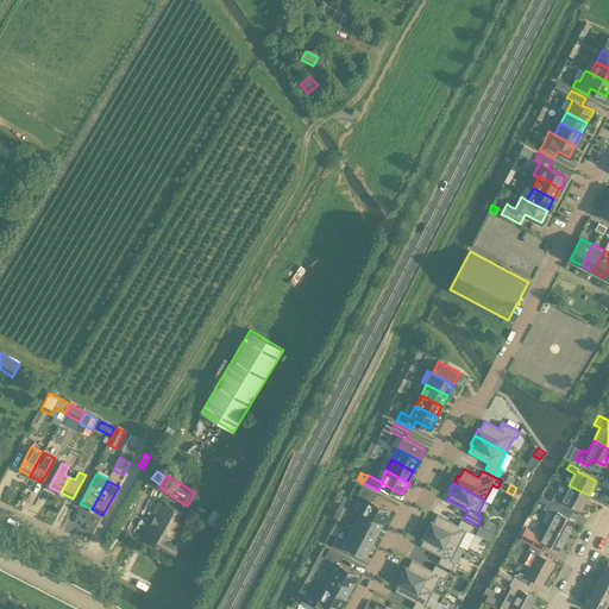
[(358,494),(368,500),(362,510),(383,521),(385,521),(388,516),(387,515),(389,509),(372,501),(376,494),(362,485),(358,494)]
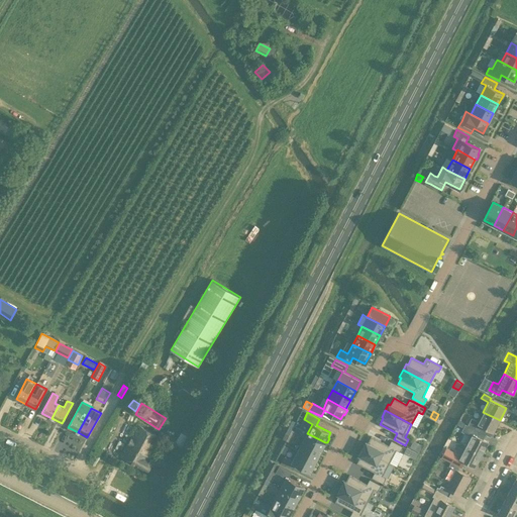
[(467,425),(480,432),(482,427),(493,433),(500,420),(483,412),(478,422),(471,418),(467,425)]
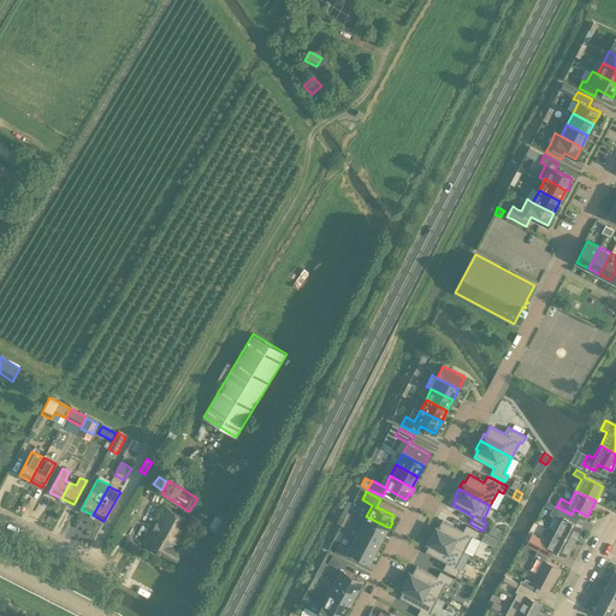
[(143,544),(176,562),(182,552),(176,549),(191,521),(172,509),(165,507),(154,525),(143,544)]
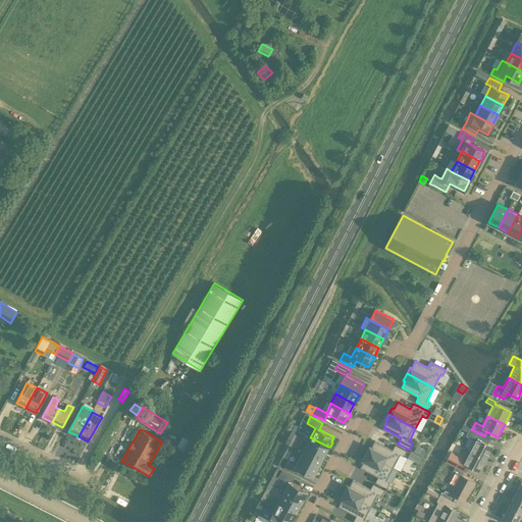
[(481,440),(484,436),(471,429),(468,437),(474,440),(469,451),(486,459),(492,447),(481,440)]
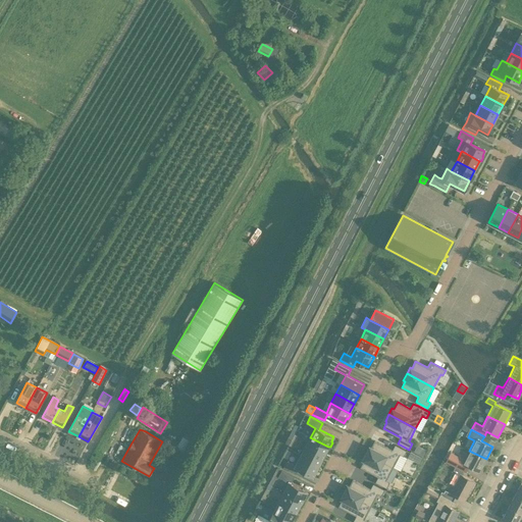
[(181,449),(188,438),(183,435),(176,446),(181,449)]
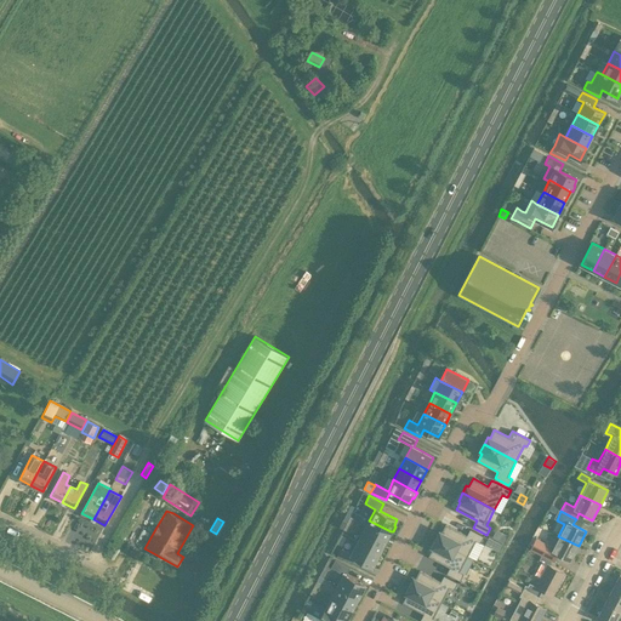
[(74,519),(63,540),(80,550),(91,528),(74,519)]
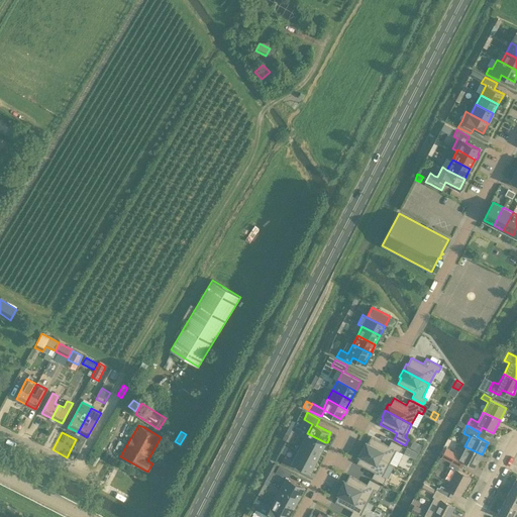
[(325,442),(307,433),(303,442),(320,451),(325,442)]
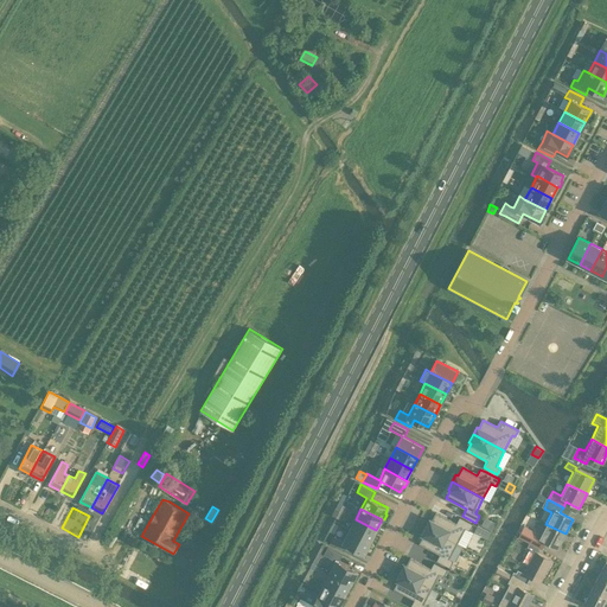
[(429,519),(426,526),(454,542),(457,544),(457,543),(465,528),(470,530),(473,524),(460,517),(457,523),(436,512),(432,521),(429,519)]
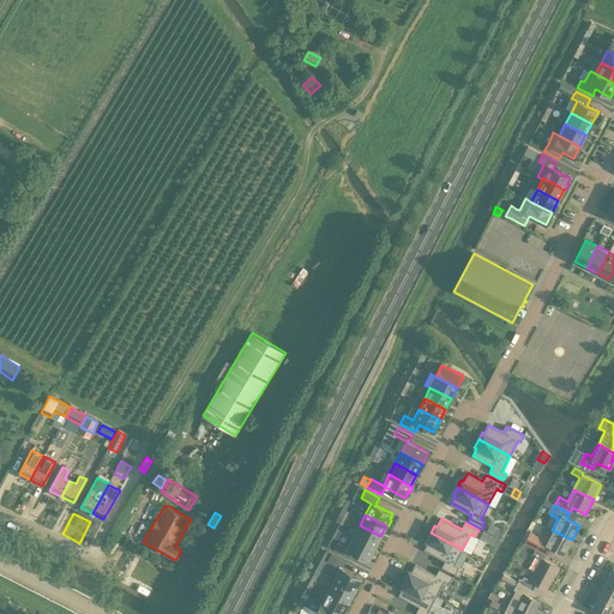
[(491,524),(487,531),(498,536),(501,529),(491,524)]
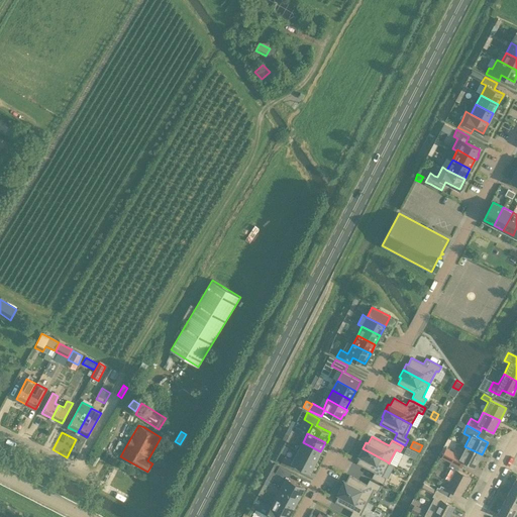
[(320,451),(303,442),(298,451),(315,460),(320,451)]
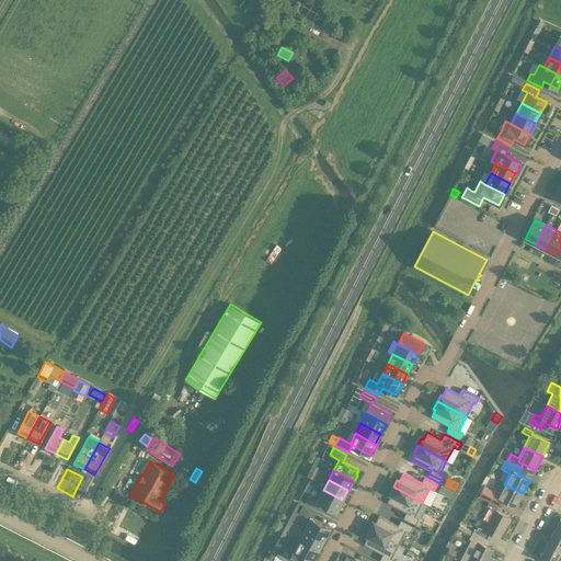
[(515,507),(523,493),(504,484),(499,494),(484,487),(479,496),(490,502),(500,507),(504,501),(515,507)]
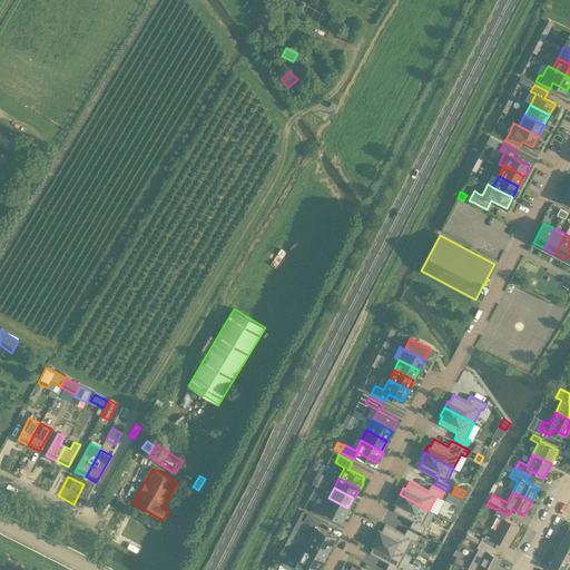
[(426,509),(400,494),(396,502),(397,503),(394,510),(413,520),(410,527),(422,533),(425,527),(419,523),(426,509)]
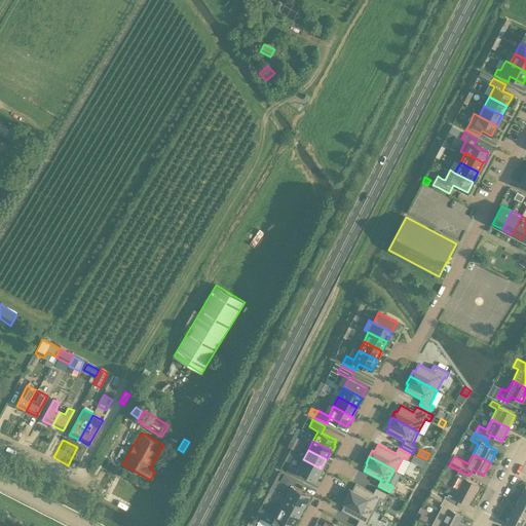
[(298,478),(301,472),(315,479),(321,468),(303,459),(298,468),(289,464),(286,471),(298,478)]
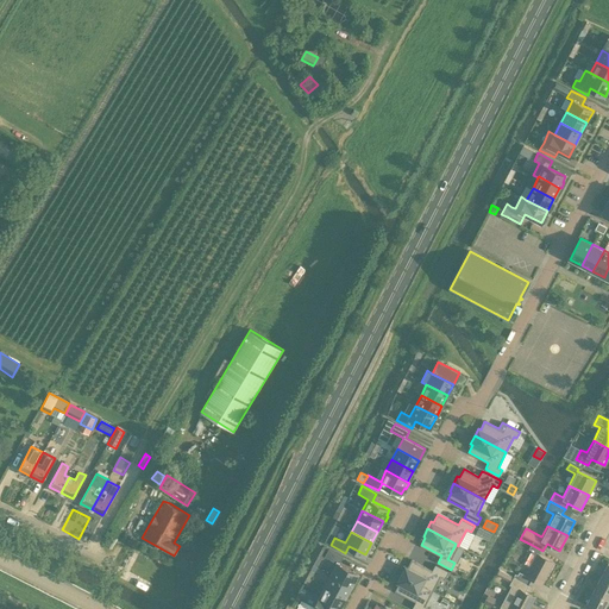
[(532,545),(529,550),(532,551),(538,553),(540,554),(542,551),(532,545)]
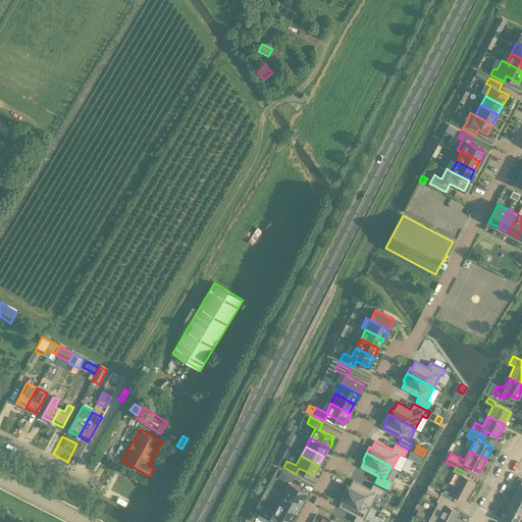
[(307,491),(291,483),(295,477),(281,470),(278,477),(289,482),(283,492),(302,502),(302,501),(304,502),(306,498),(305,497),(307,491)]
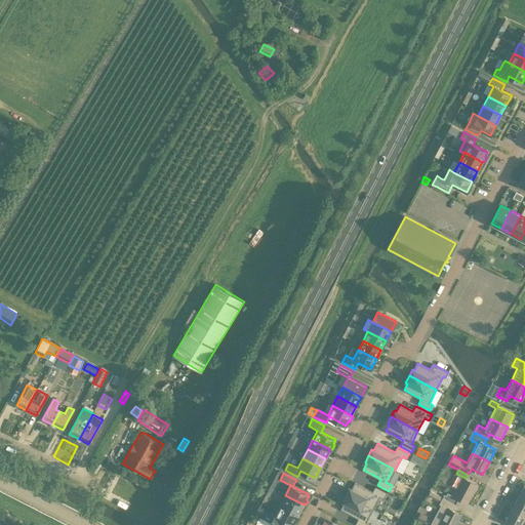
[(444,494),(442,497),(456,503),(458,499),(468,503),(477,486),(477,485),(466,478),(463,477),(458,475),(452,485),(457,488),(453,496),(447,493),(446,495),(444,494)]
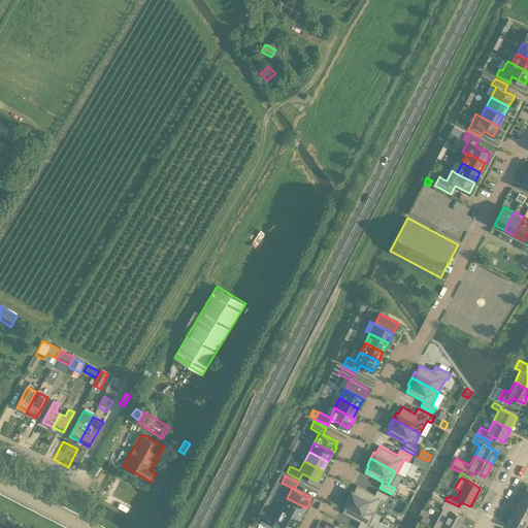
[(352,491),(348,498),(375,513),(383,499),(386,501),(389,495),(377,489),(374,495),(357,486),(354,492),(352,491)]
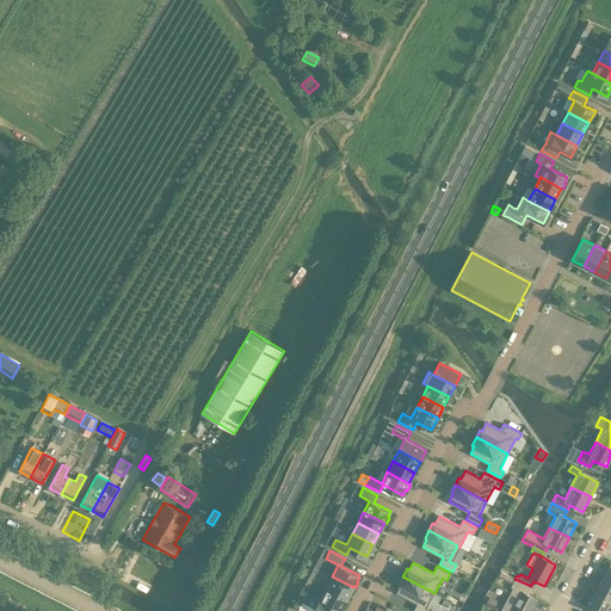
[(501,572),(499,576),(512,582),(513,579),(501,572)]
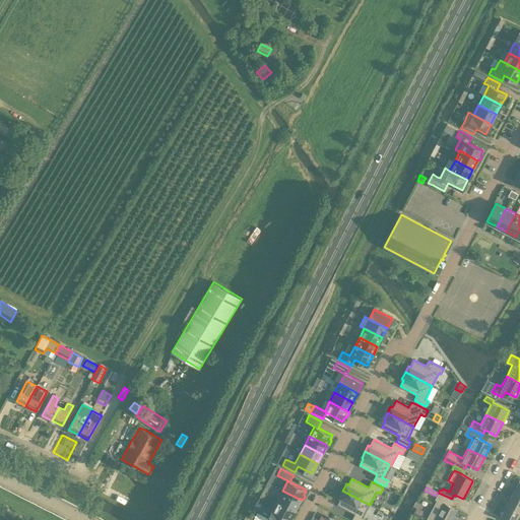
[(301,500),(282,491),(278,500),(296,509),(301,500)]
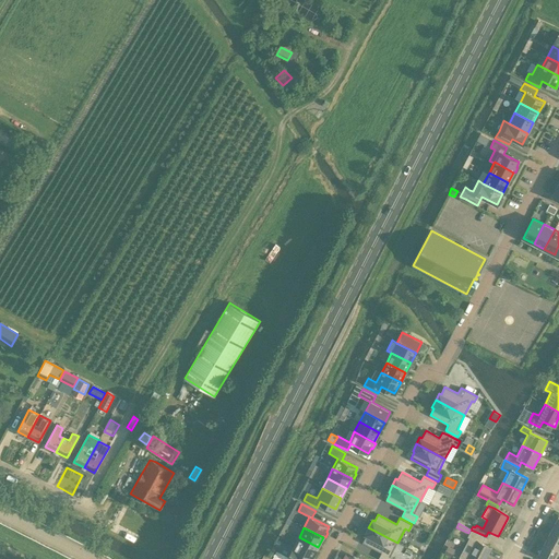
[(390,556),(397,543),(368,527),(365,534),(367,535),(363,543),(382,552),(379,558),(380,558),(393,558),(394,558),(390,556)]
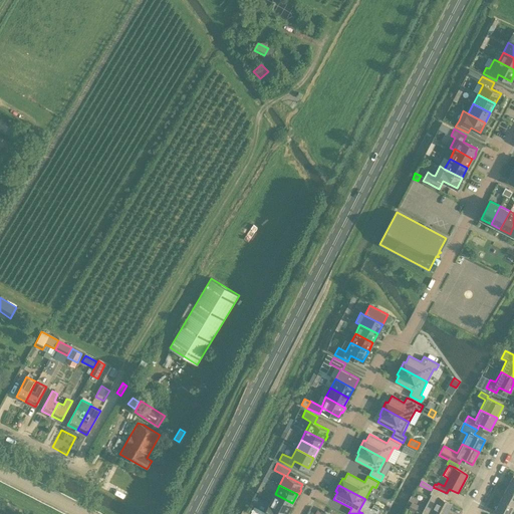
[(444,499),(447,493),(433,487),(432,490),(430,492),(433,494),(423,512),(427,513),(446,513),(452,503),(444,499)]
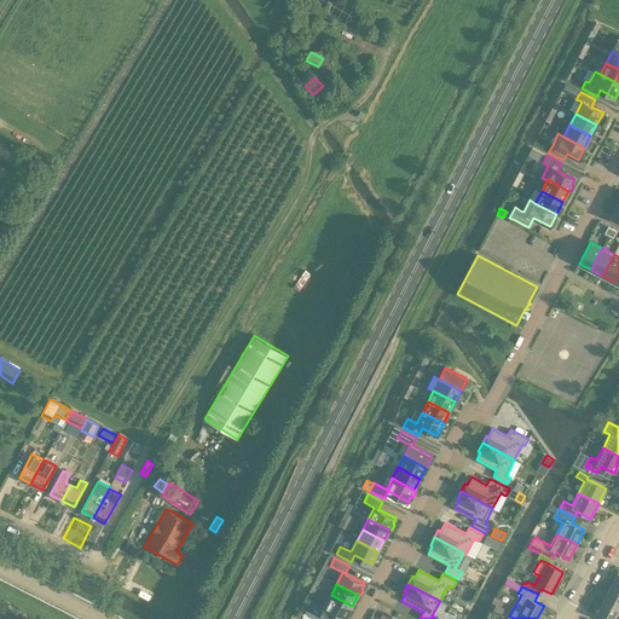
[(618,608),(618,590),(611,586),(603,600),(618,608)]
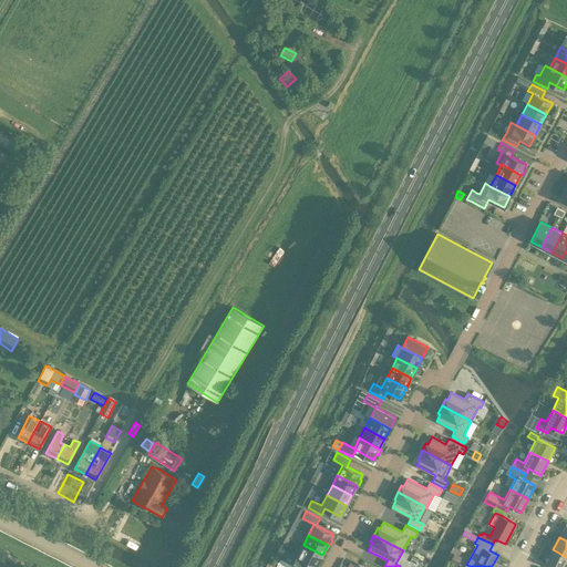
[(322,555),(303,545),(298,555),(318,565),(322,555)]
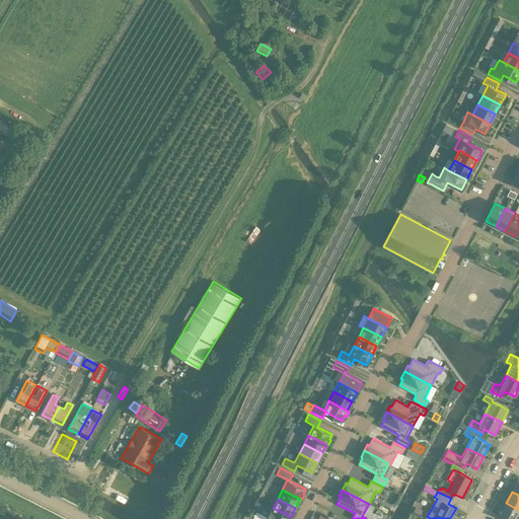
[(518,510),(506,503),(500,515),(506,518),(514,518),(517,514),(518,515),(518,510)]
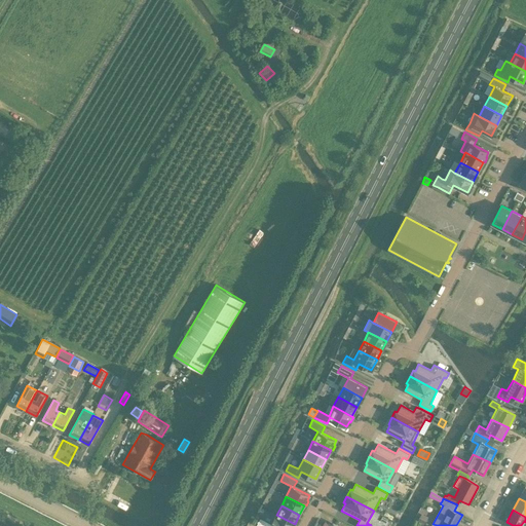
[(276,515),(271,524),(260,518),(257,525),(258,525),(272,525),(273,525),(293,525),(295,524),(276,515)]
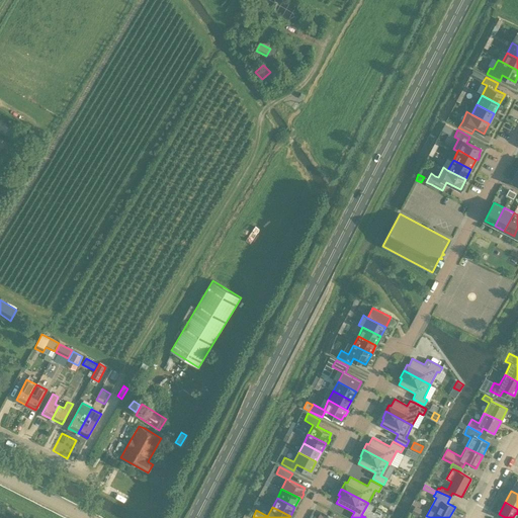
[(414,508),(411,513),(418,516),(421,512),(414,508)]
